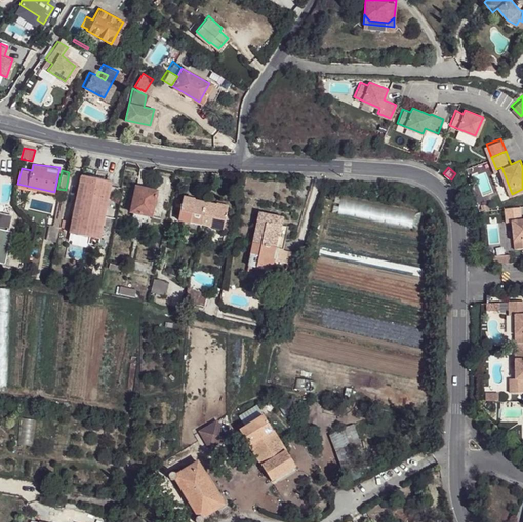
[(69,233),(88,237),(98,239),(110,183),(80,175),(69,233)]
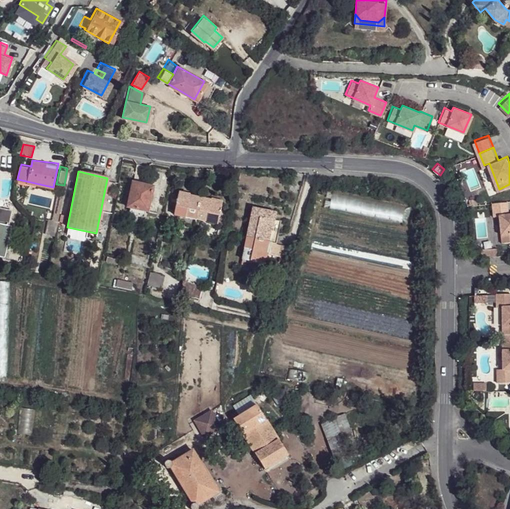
[(153,187),(133,183),(127,208),(148,212),(153,187)]
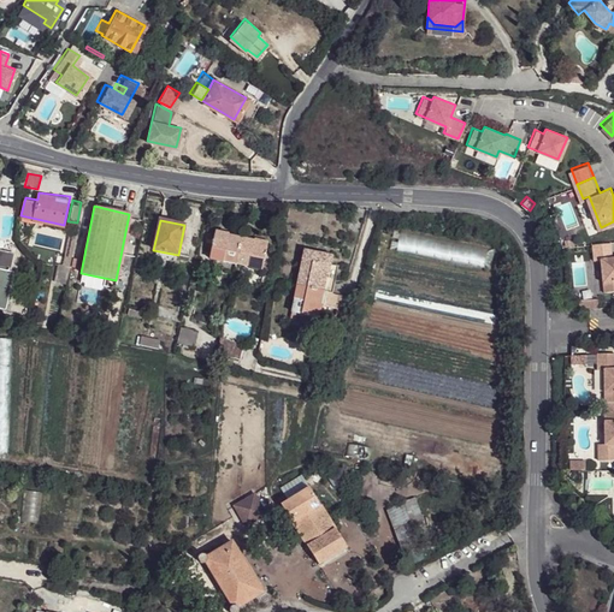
[(235,265),(241,235),(226,232),(226,233),(214,232),(210,259),(235,265)]
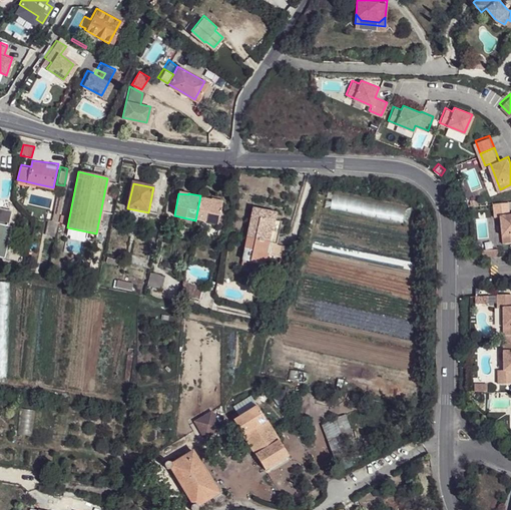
[(211,198),(200,195),(195,220),(217,224),(219,217),(222,202),(211,199),(211,198)]
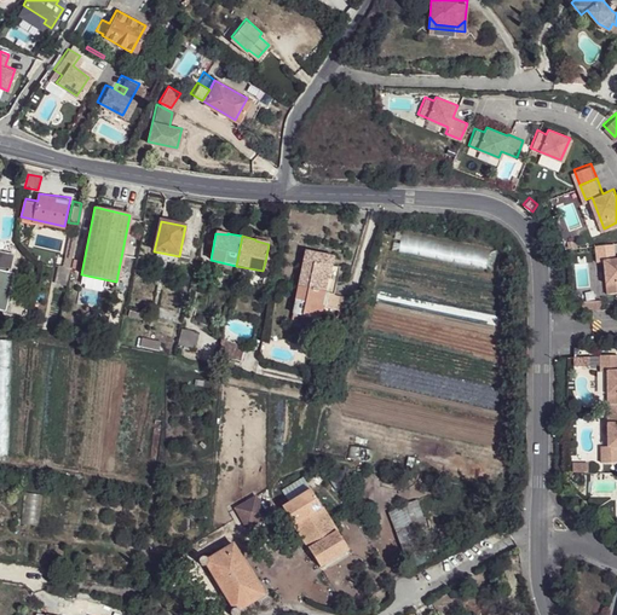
[(611,241),(594,243),(595,259),(603,257),(606,291),(616,289),(616,255),(613,256),(611,241)]
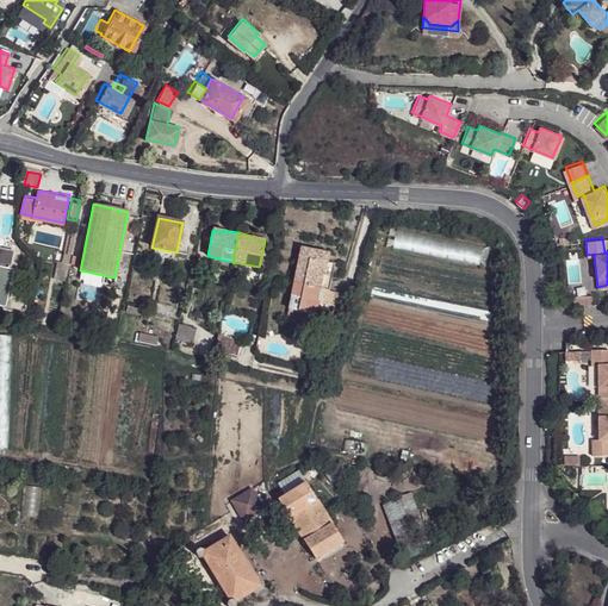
[(0,304),(4,305),(12,268),(7,267),(11,249),(0,247),(0,304)]
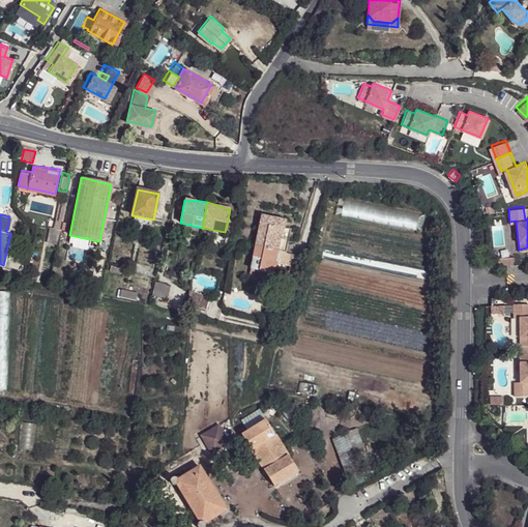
[(58,227),(59,227),(61,216),(55,215),(53,226),(49,225),(46,236),(56,237),(58,227)]
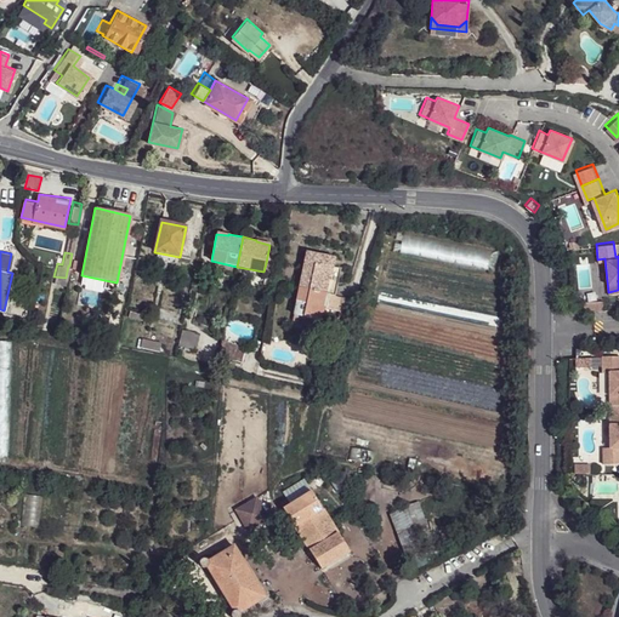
[(331,258),(306,253),(294,315),(321,321),(323,308),(325,309),(342,312),(345,298),(334,296),(328,295),(331,279),(328,279),(330,267),(331,258)]
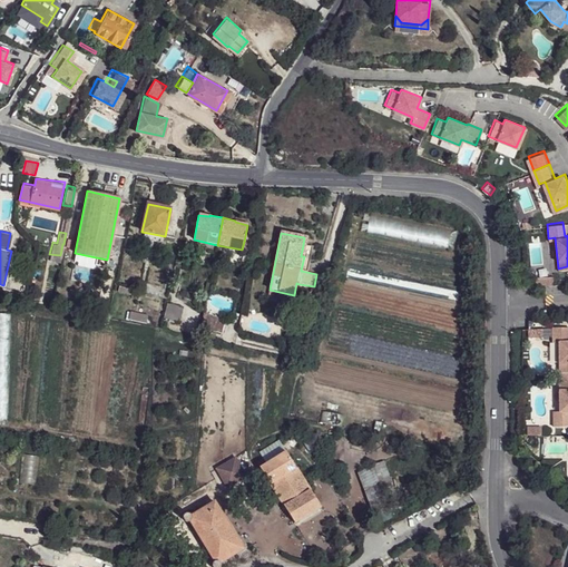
[(311,246),(303,245),(301,256),(304,256),(301,271),(306,272),(311,246)]
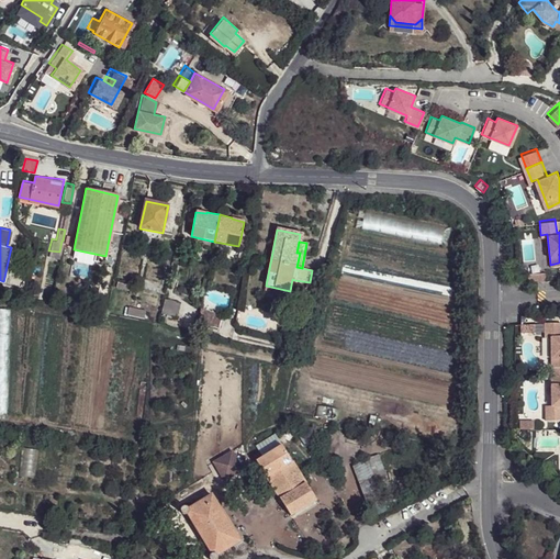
[(105,256),(94,254),(93,261),(103,264),(105,256)]
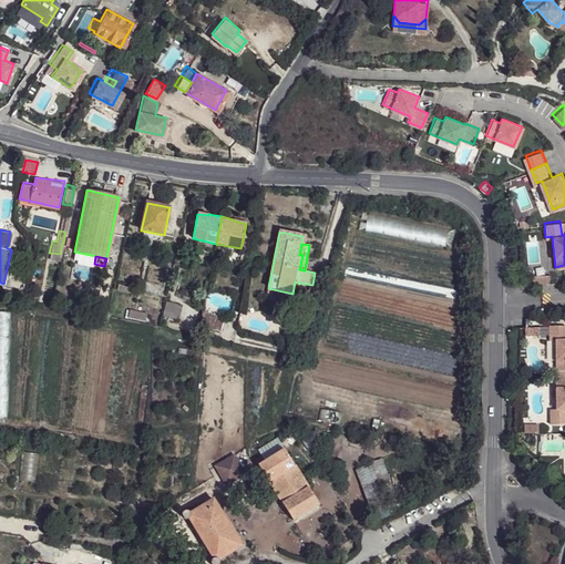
[(268,288),(265,300),(290,306),(293,294),(268,288)]
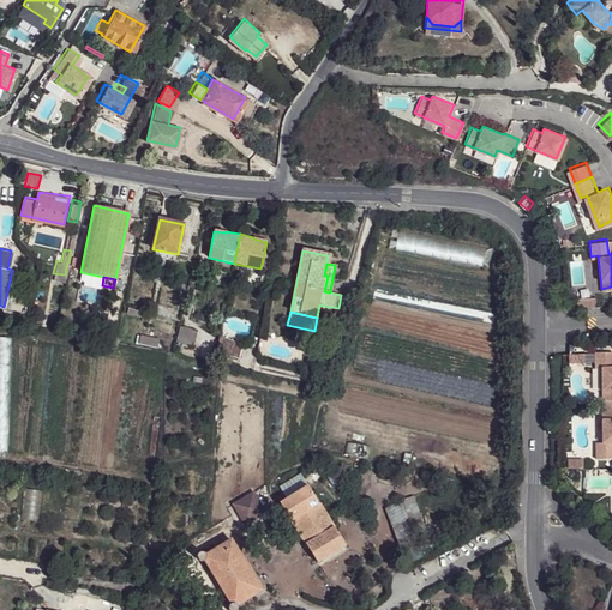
[(196,331),(179,327),(174,343),(192,348),(196,331)]
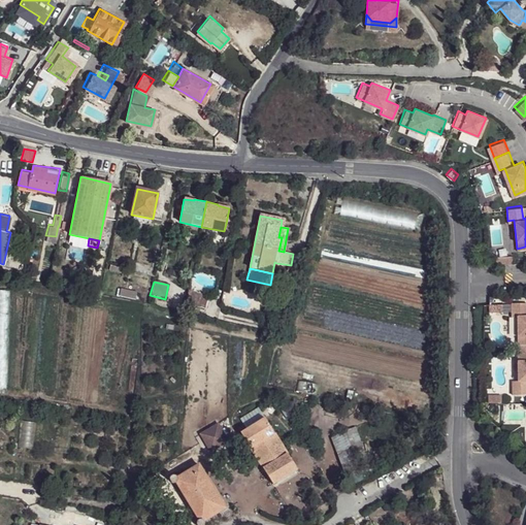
[(186,299),(183,314),(201,317),(204,306),(186,299)]
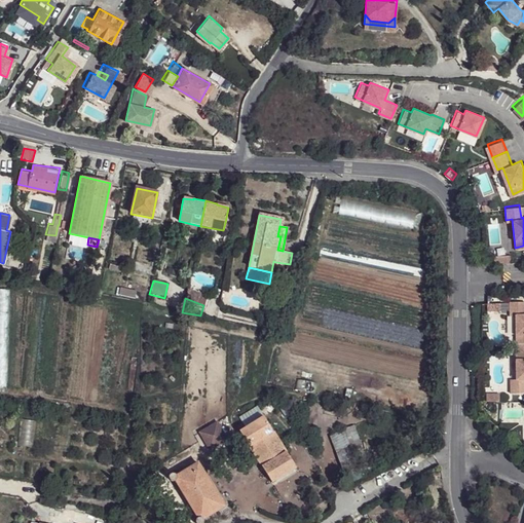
[(523,298),(510,299),(510,312),(515,312),(515,340),(523,340),(523,298)]
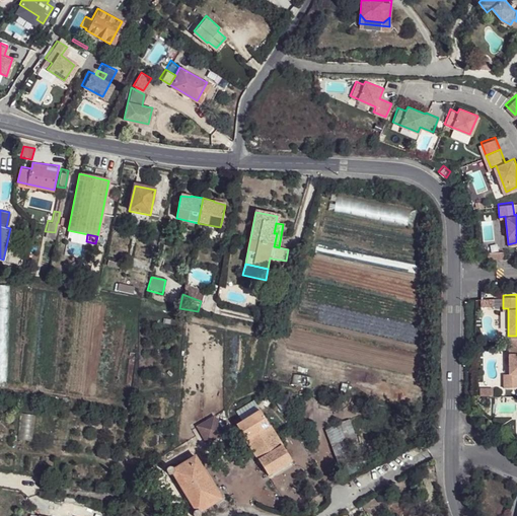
[(493,296),(479,297),(481,304),(493,303),(493,296)]
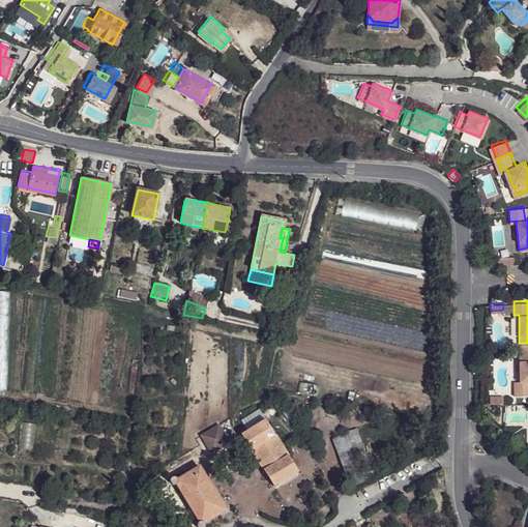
[(527,350),(520,351),(520,379),(514,379),(514,393),(527,392),(527,350)]
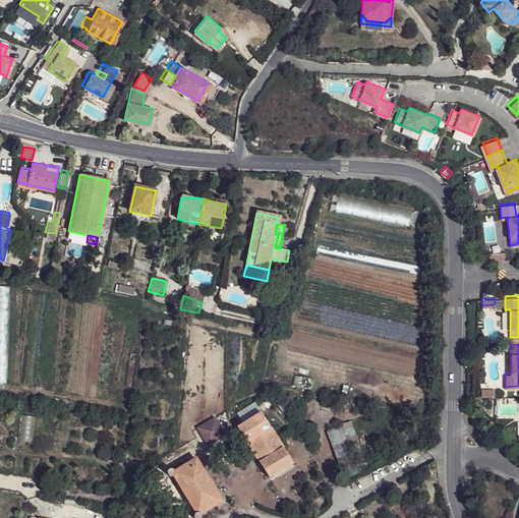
[(330,405),(332,398),(323,396),(321,403),(330,405)]
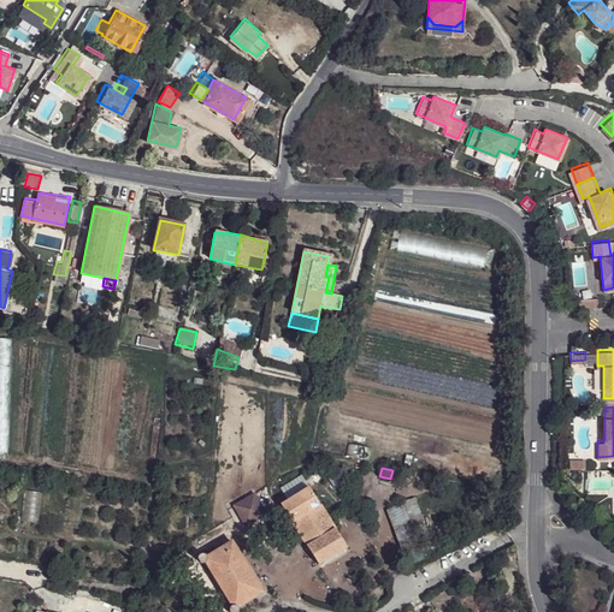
[(586,489),(612,489),(612,468),(586,468),(586,489)]
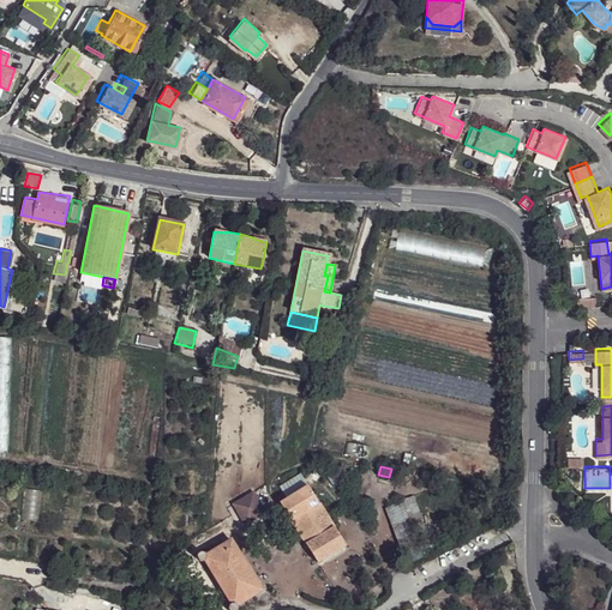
[(277,488),(285,499),(304,488),(297,476),(277,488)]
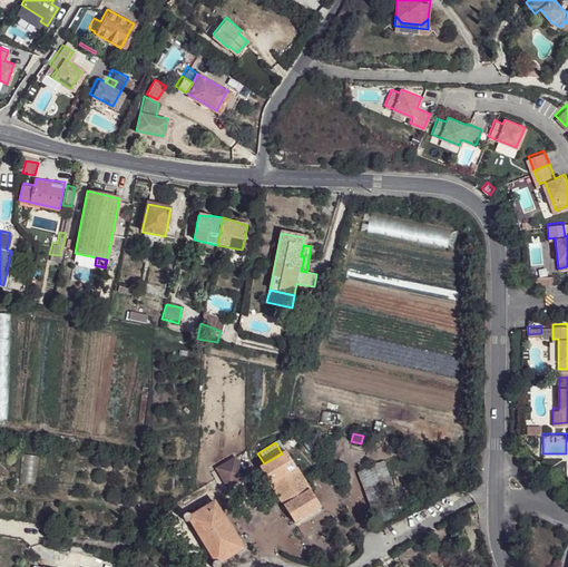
[(294,447),(286,451),(292,459),(299,455),(294,447)]
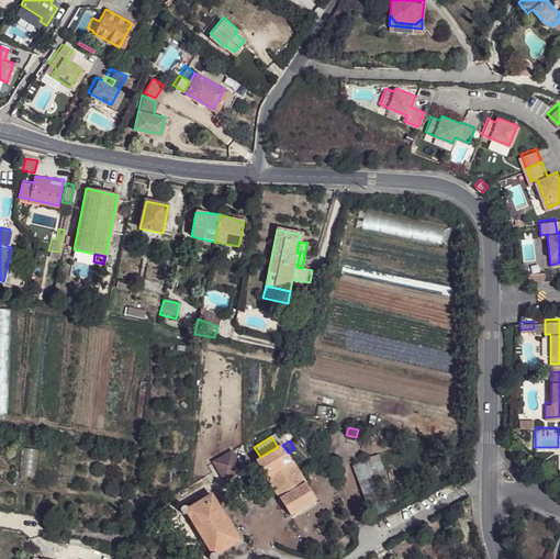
[(278,447),(260,457),(254,460),(287,514),(314,498),(306,483),(299,471),(288,453),(282,445),(278,447)]
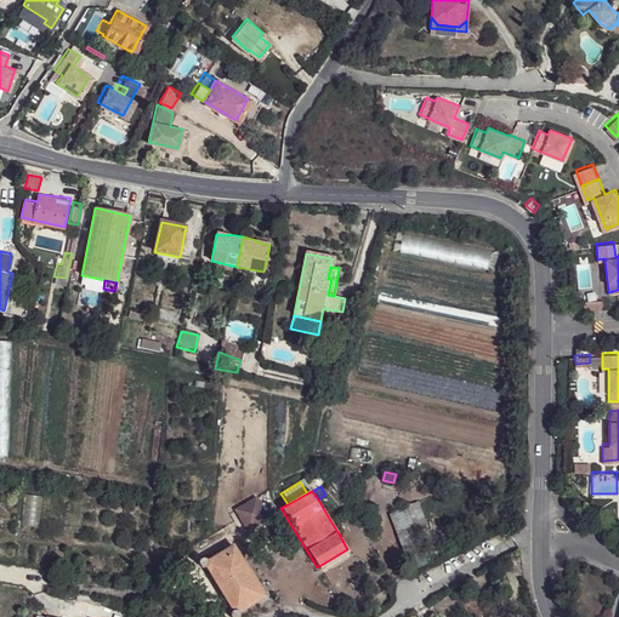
[(237,515),(240,521),(273,502),(270,496),(237,515)]
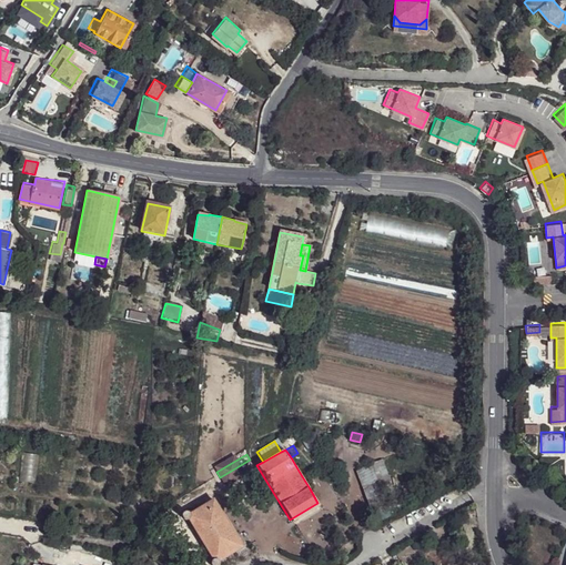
[(388,493),(380,457),(355,464),(364,498),(388,493)]
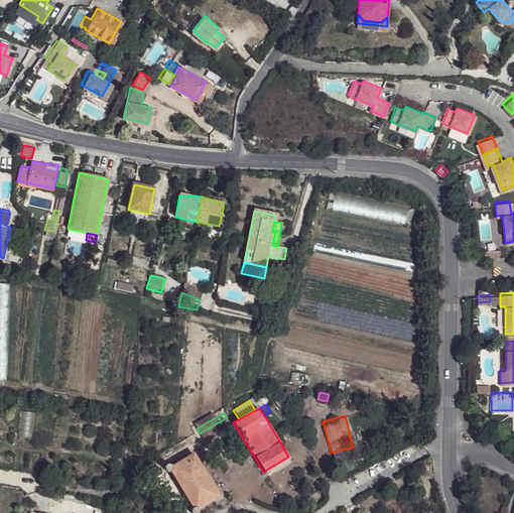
[(227,417),(200,433),(211,451),(217,447),(214,441),(226,434),(226,427),(231,424),(227,417)]
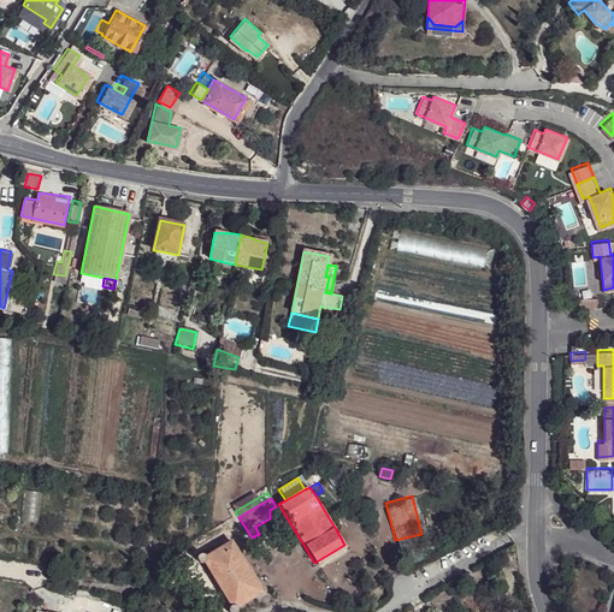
[(270,518),(255,527),(259,534),(284,520),(276,506),(270,510),(270,518)]
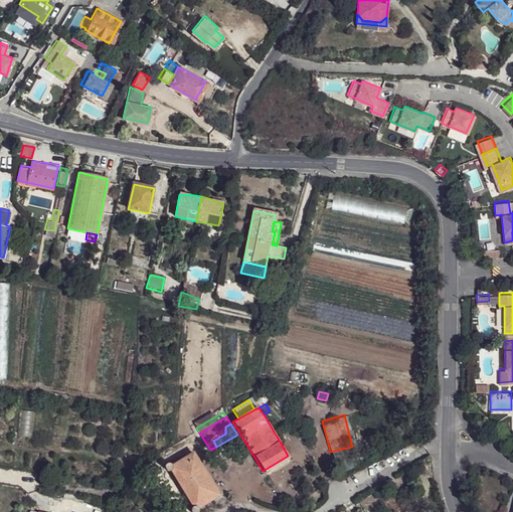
[(197,509),(197,506),(217,494),(192,452),(171,465),(170,464),(168,463),(165,464),(164,466),(165,469),(167,470),(170,469),(192,505),(191,505),(190,508),(190,510),(193,511),(195,511),(197,509)]
